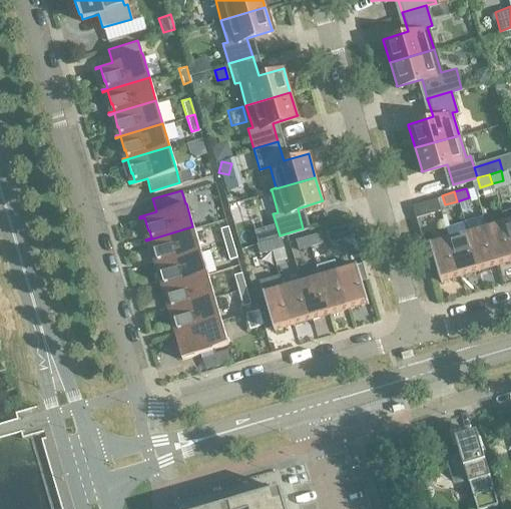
[(436,197),(411,204),(414,216),(439,208),(436,197)]
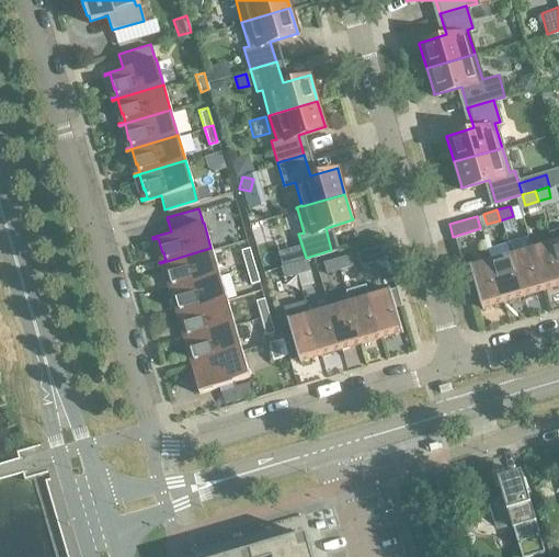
[(558,227),(547,230),(549,240),(558,272),(558,227)]
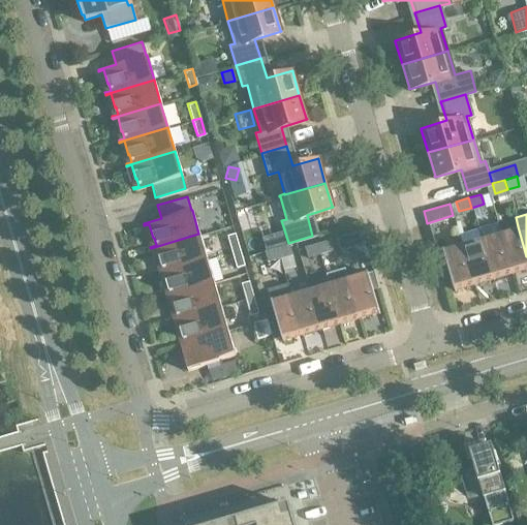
[(526,267),(526,256),(518,226),(499,232),(510,272),(526,267)]
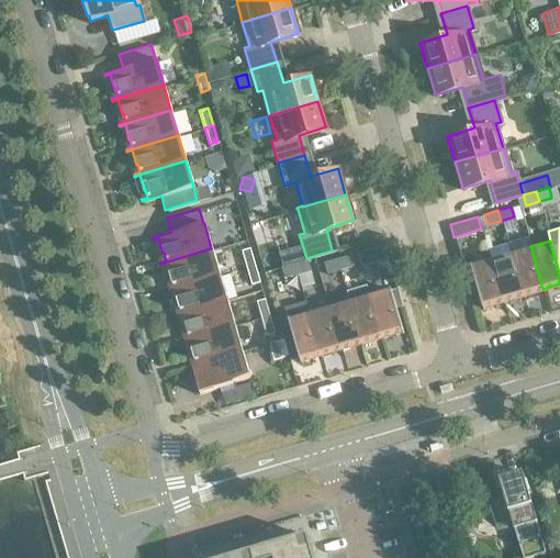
[(383,244),(356,252),(359,265),(387,257),(383,244)]
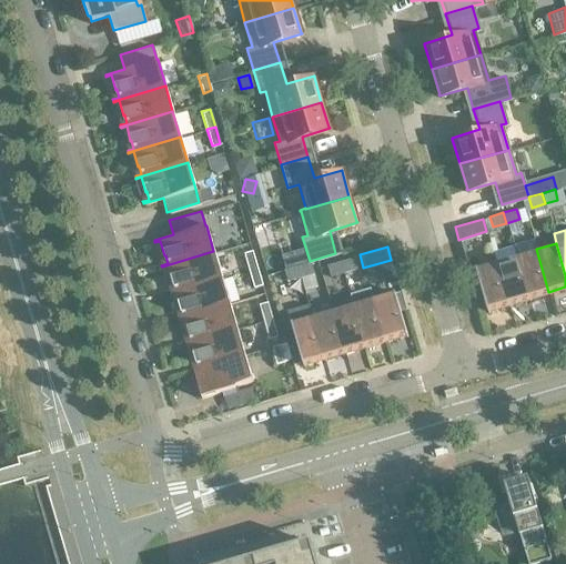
[(515,255),(528,299),(548,292),(536,249),(515,255)]
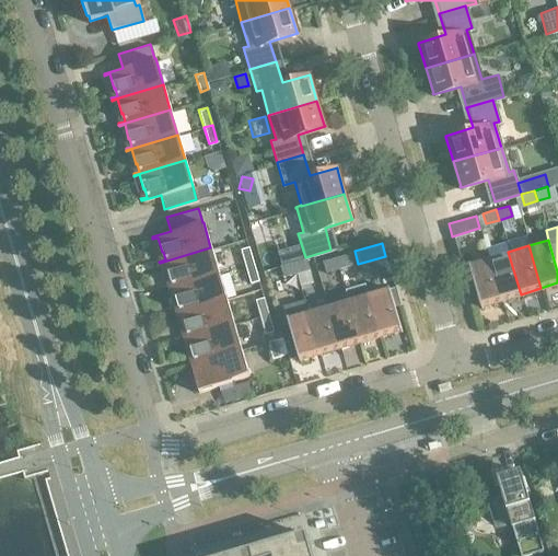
[(244,266),(253,263),(247,246),(240,248),(244,266)]
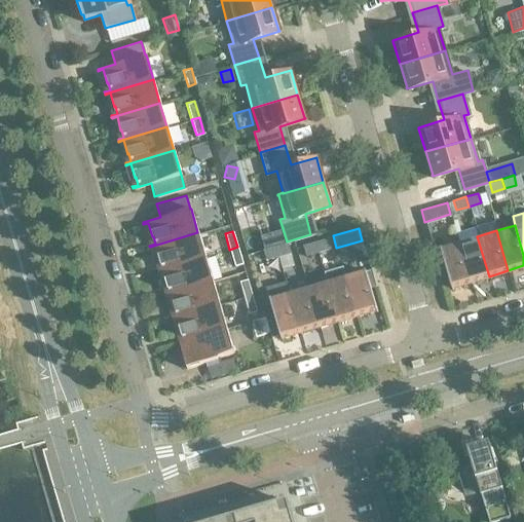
[(156,270),(204,256),(197,232),(150,247),(150,248),(155,247),(159,260),(160,260),(162,267),(156,269),(156,270)]
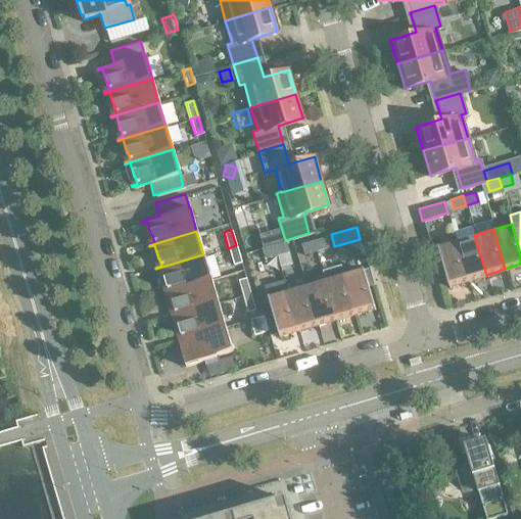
[(474,235),(456,240),(467,280),(486,275),(474,235)]
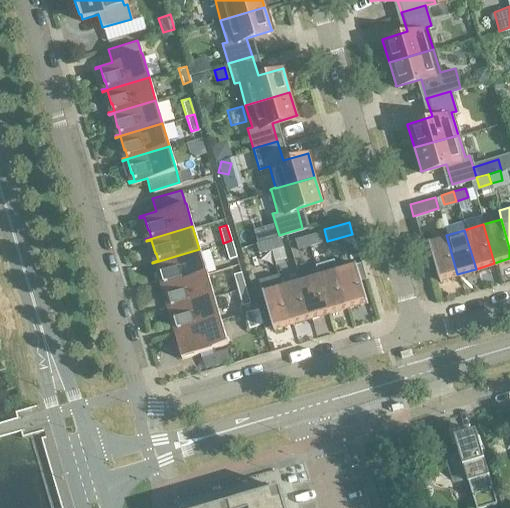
[(317,231),(305,235),(308,244),(320,241),(317,231)]
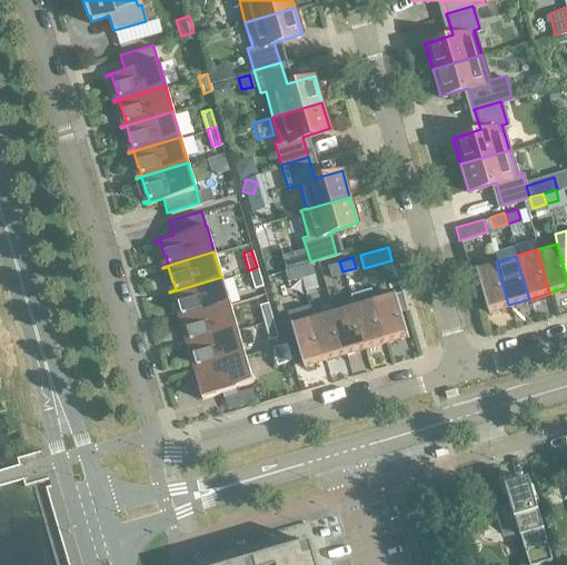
[(310,261),(297,266),(299,276),(312,273),(310,261)]
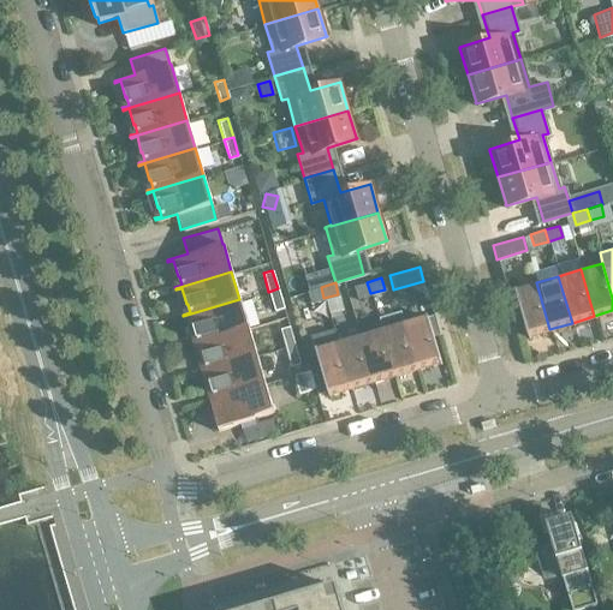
[(370,293),(367,282),(352,286),(356,298),(370,293)]
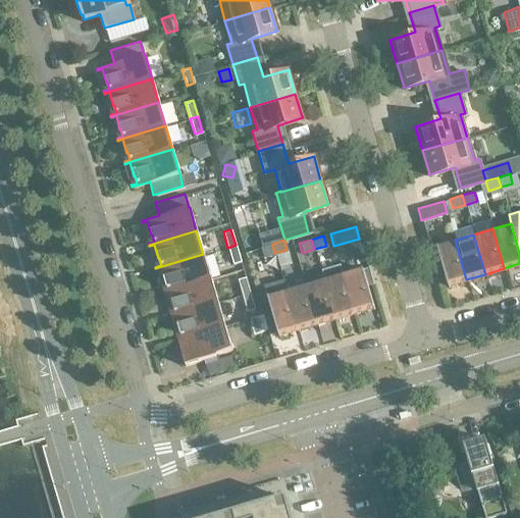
[(466,279),(455,240),(436,245),(435,245),(435,246),(429,248),(434,264),(440,263),(447,286),(449,286),(448,285),(466,279)]
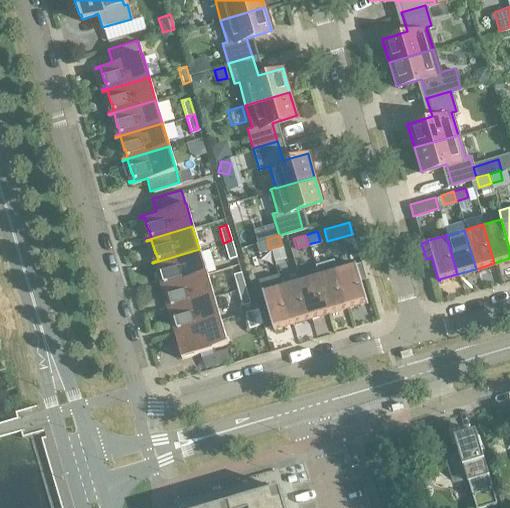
[(267,239),(255,242),(257,252),(269,248),(267,239)]
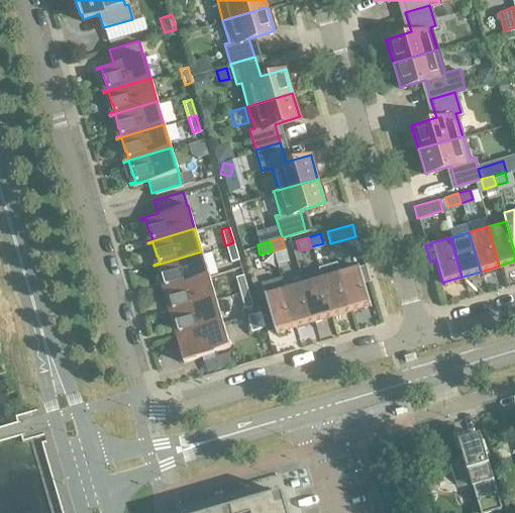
[(225,245),(230,261),(238,259),(233,242),(225,245)]
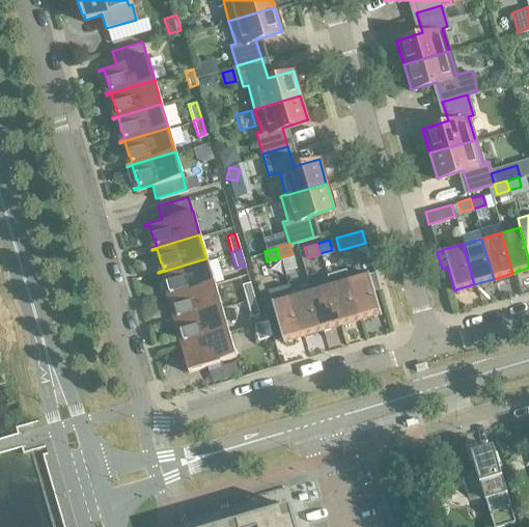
[(165,296),(165,297),(214,282),(206,258),(158,273),(159,274),(164,273),(167,286),(168,286),(170,294),(165,296)]
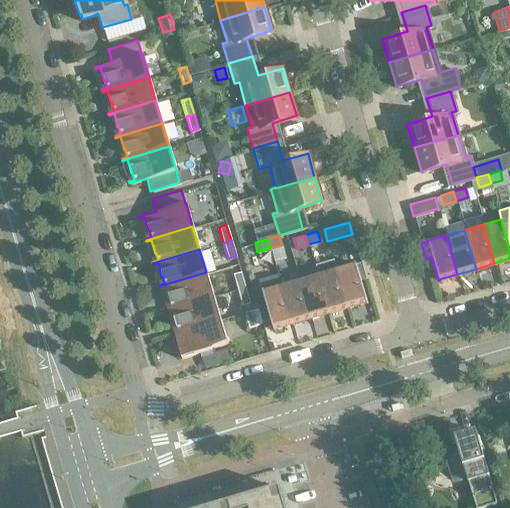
[(347,307),(335,268),(332,258),(314,264),(317,273),(328,312),(347,307)]
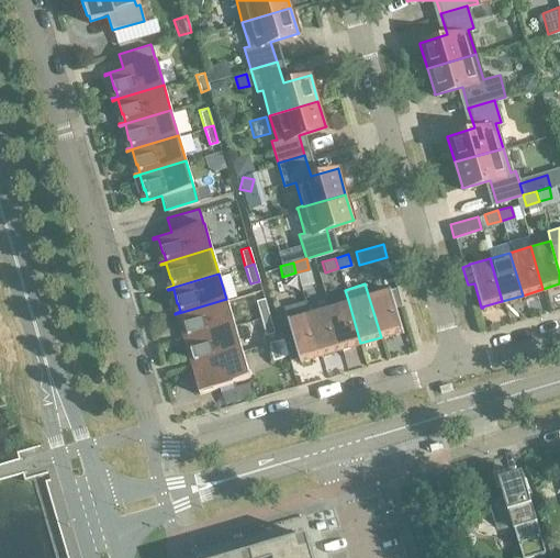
[(401,304),(395,287),(389,288),(388,288),(368,294),(381,337),(401,331),(401,332),(402,331),(394,307),(401,304)]
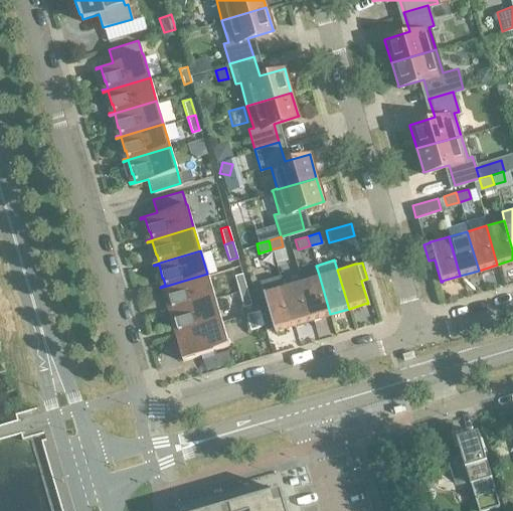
[(241,273),(233,275),(238,291),(245,288),(241,273)]
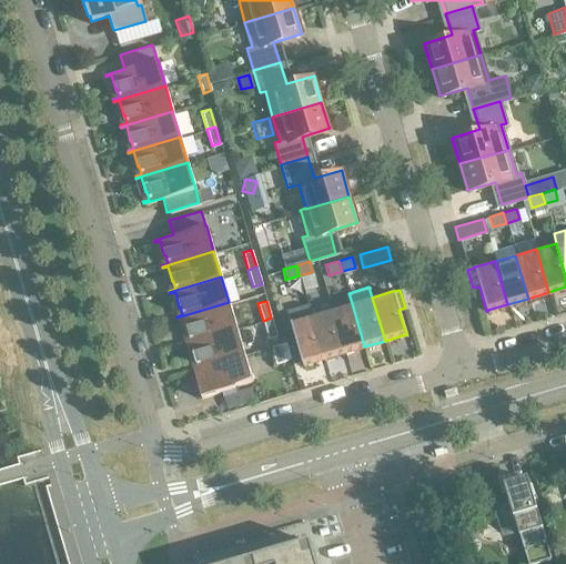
[(184,343),(236,328),(229,302),(177,318),(177,319),(182,318),(187,332),(188,332),(190,340),(184,342),(184,343)]
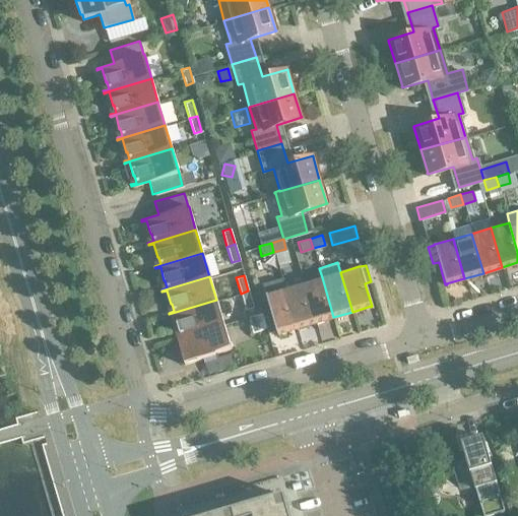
[(333,317),(322,277),(303,282),(315,322),(333,317)]
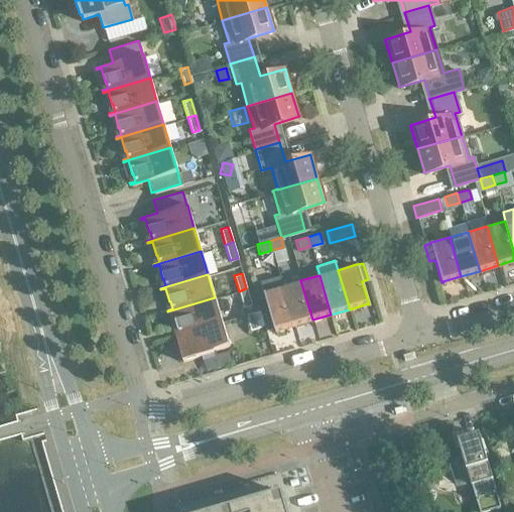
[(300,280),(282,286),(293,326),(312,320),(300,280)]
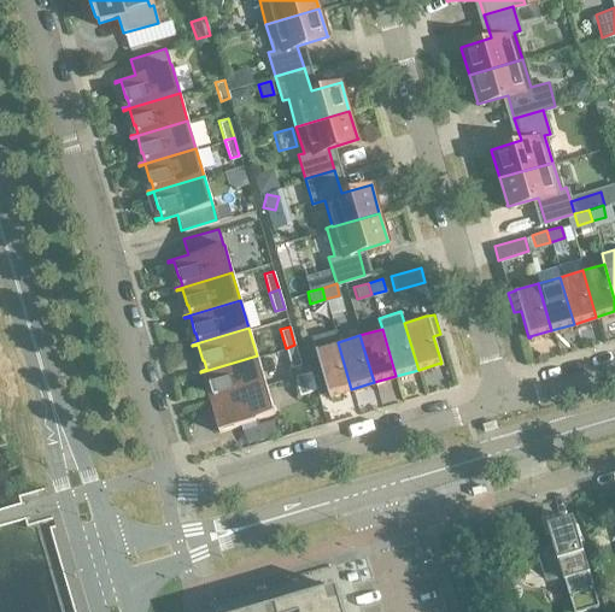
[(351,389),(338,342),(316,348),(315,348),(328,396),(329,395),(351,389)]
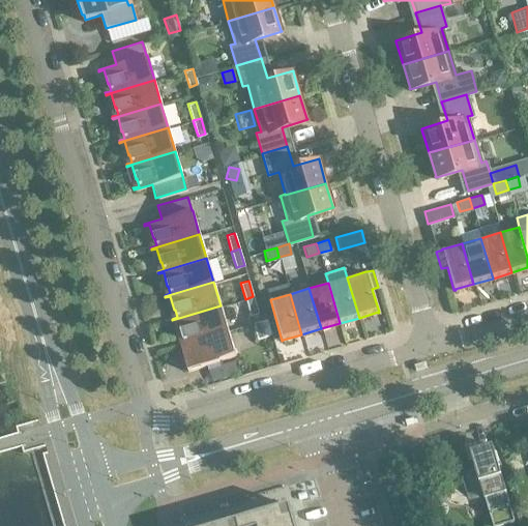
[(250,315),(258,313),(253,296),(245,299),(250,315)]
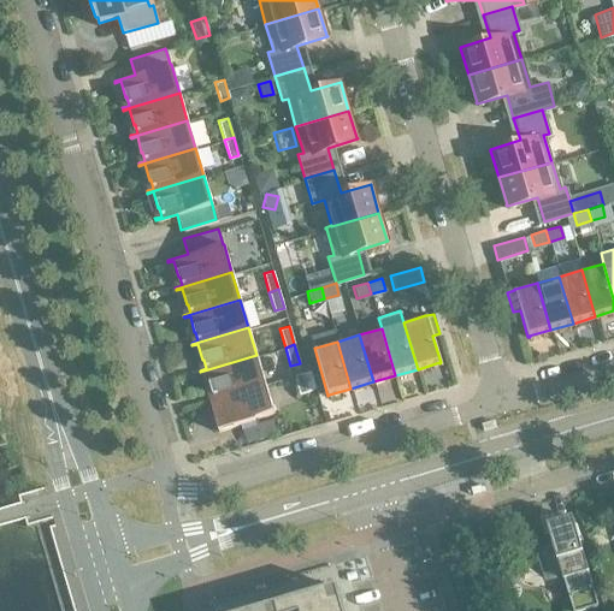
[(207,398),(208,399),(265,383),(257,355),(200,372),(200,373),(206,372),(211,387),(212,387),(214,396),(207,398)]
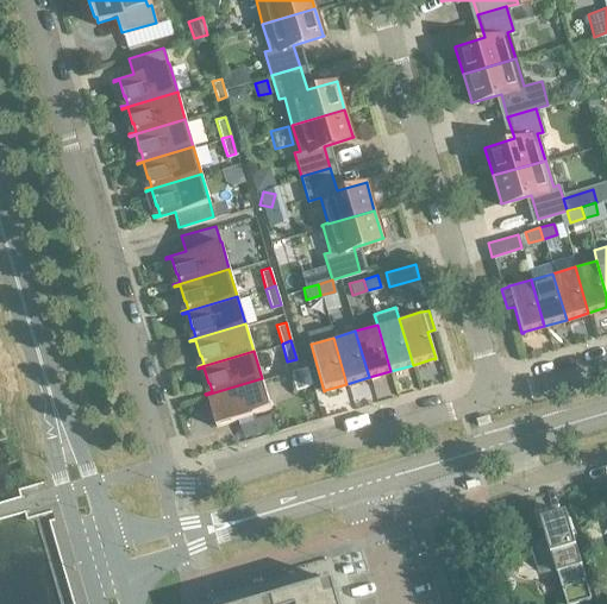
[(289,370),(295,389),(305,387),(299,367),(289,370)]
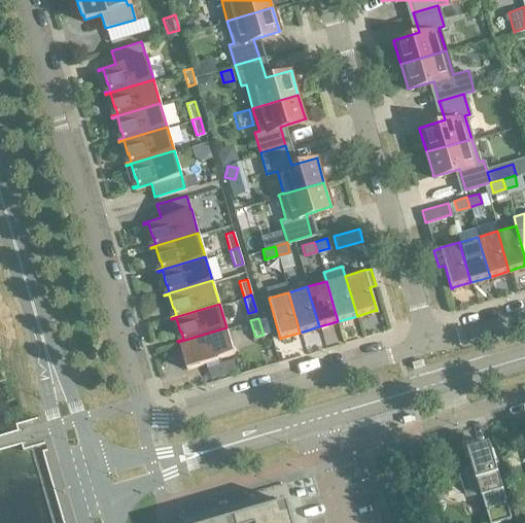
[(216,357),(234,352),(226,327),(178,342),(185,368),(206,361),(217,358),(216,357)]
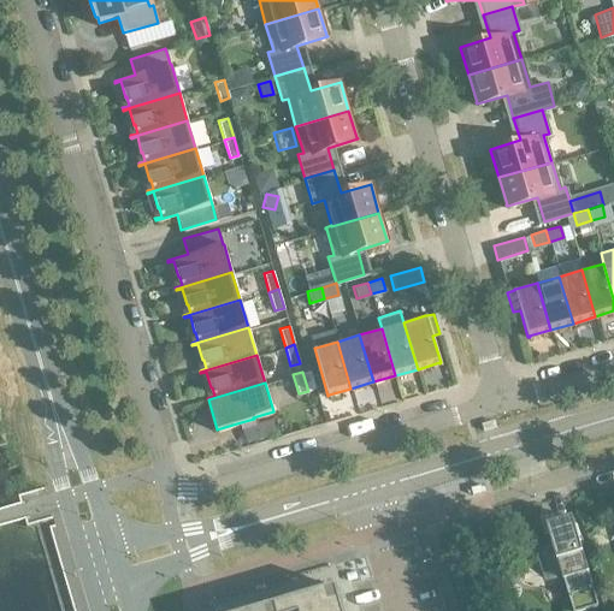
[(254,419),(241,422),(247,443),(279,433),(273,411),(253,417),(254,419)]
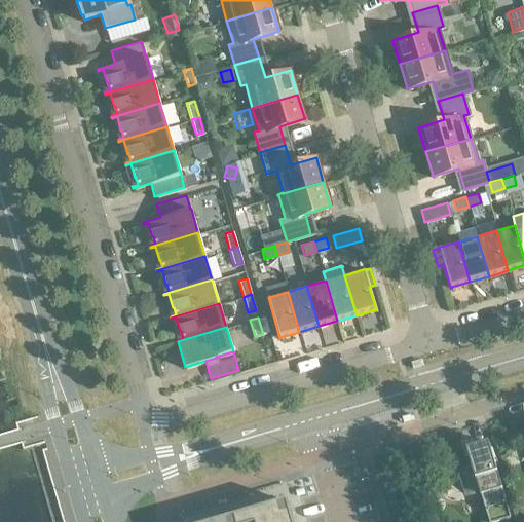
[(478,488),(487,521),(488,521),(509,516),(487,441),(465,447),(470,461),(457,465),(464,492),(478,488)]
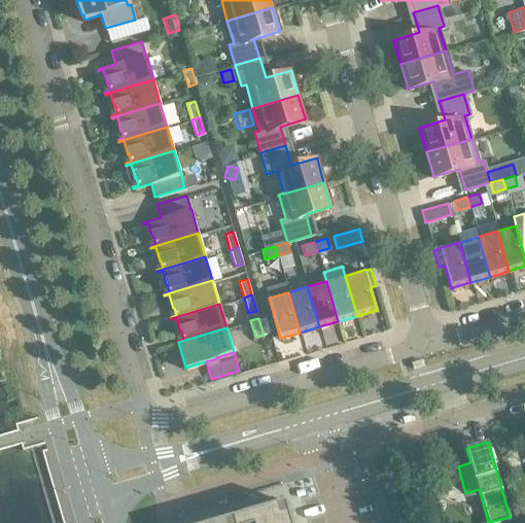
[(439,489),(427,491),(429,502),(440,500),(439,489)]
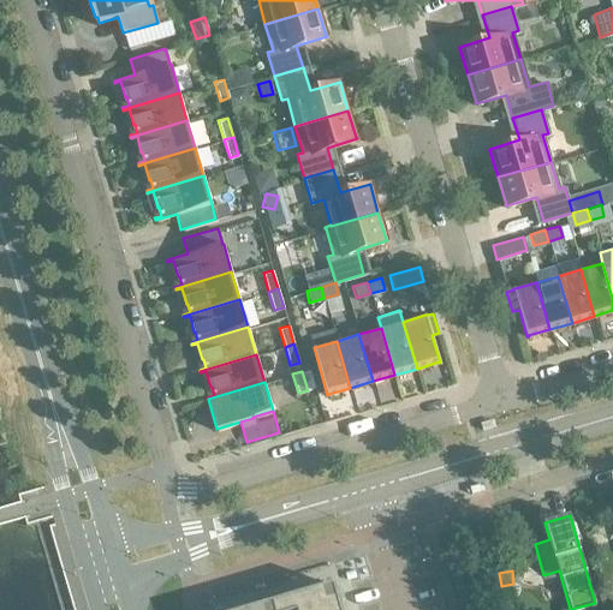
[(341,609),(334,584),(245,609),(341,609)]
